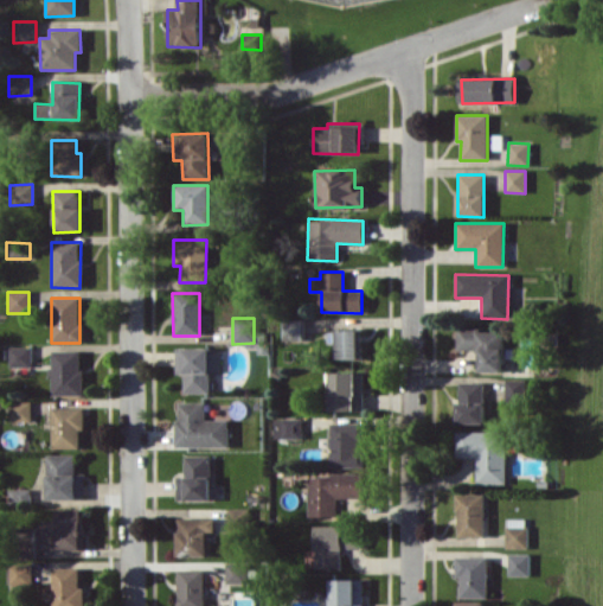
[(302,320),(282,320),(281,340),(301,342),(302,320)]
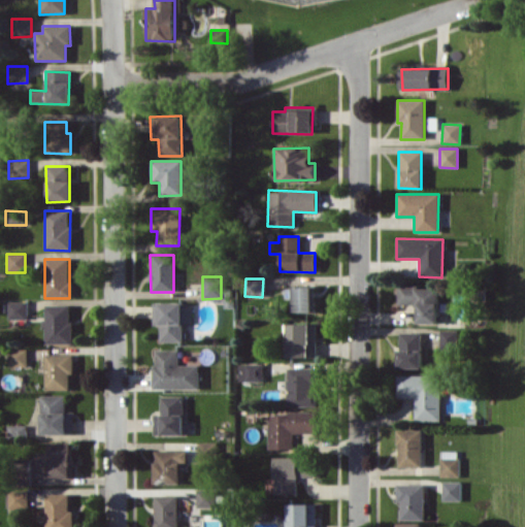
[(313,313),(313,288),(293,287),(293,313),(313,313)]
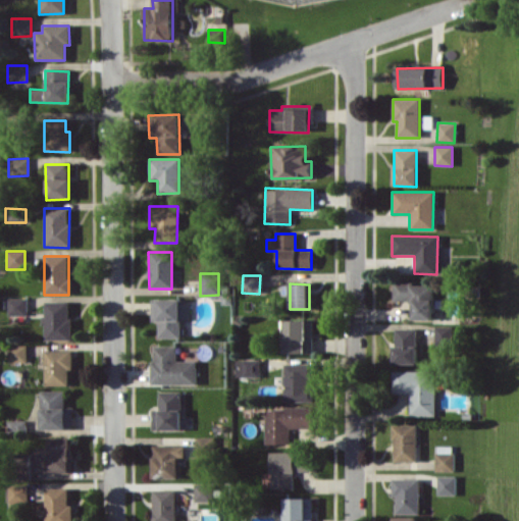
[(392,283),(392,301),(410,302),(410,320),(432,320),(432,284),(392,283)]
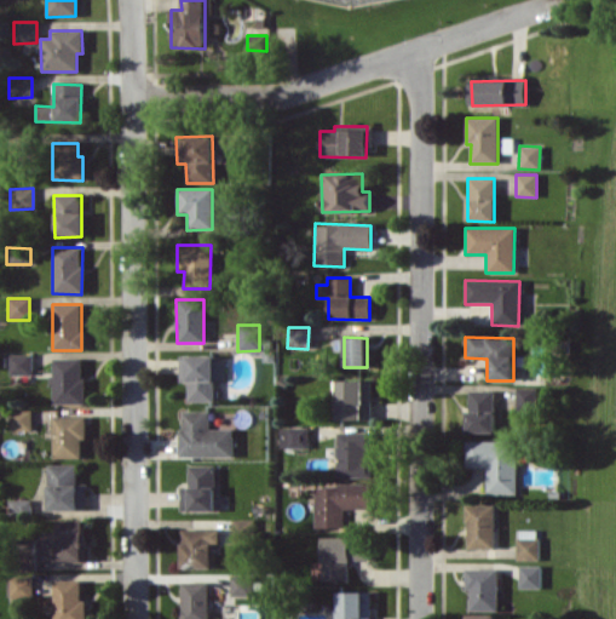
[(7,355),(7,374),(30,376),(30,355),(7,355)]
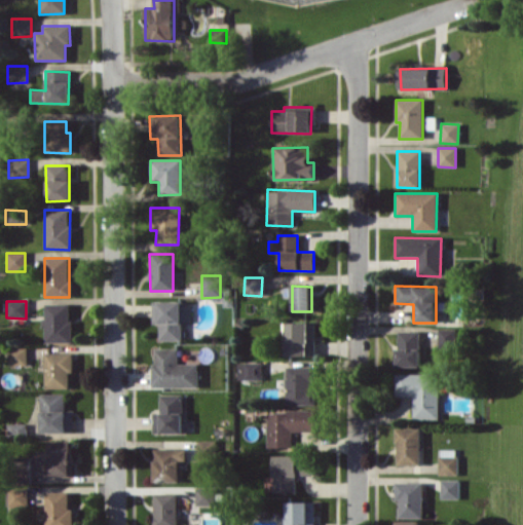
[(158,341),(181,341),(182,323),(189,323),(189,302),(151,302),(151,325),(158,325),(158,341)]
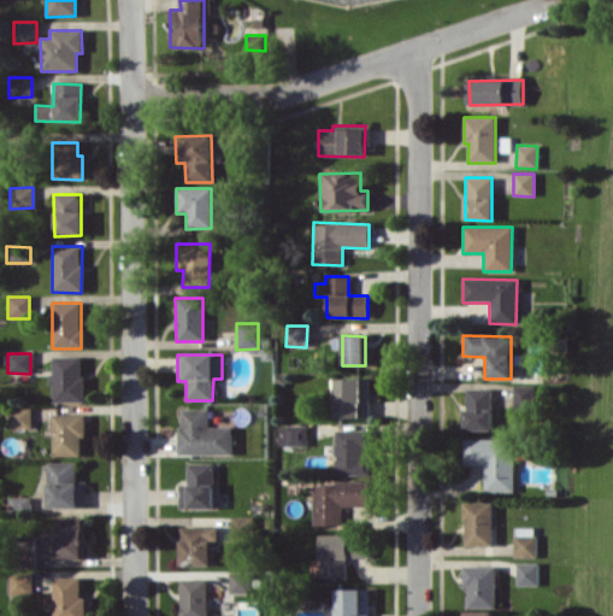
[(82,357),(51,357),(52,403),(82,403),(82,357)]
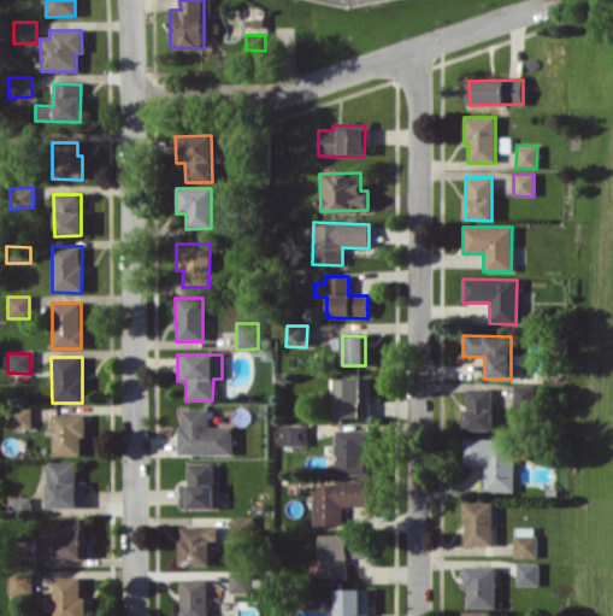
[(335,418),(369,418),(367,379),(334,380),(335,418)]
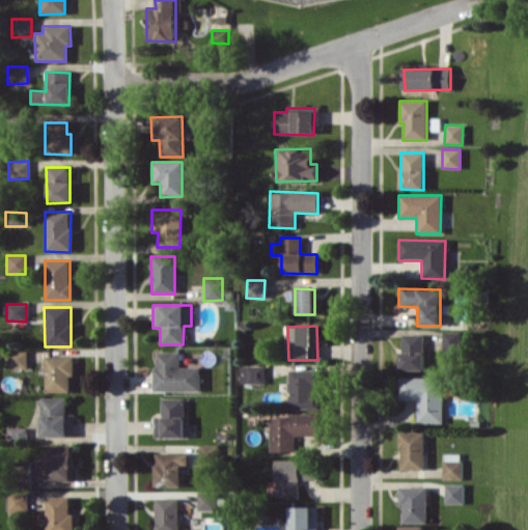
[(422,335),(399,335),(399,370),(422,371),(422,335)]
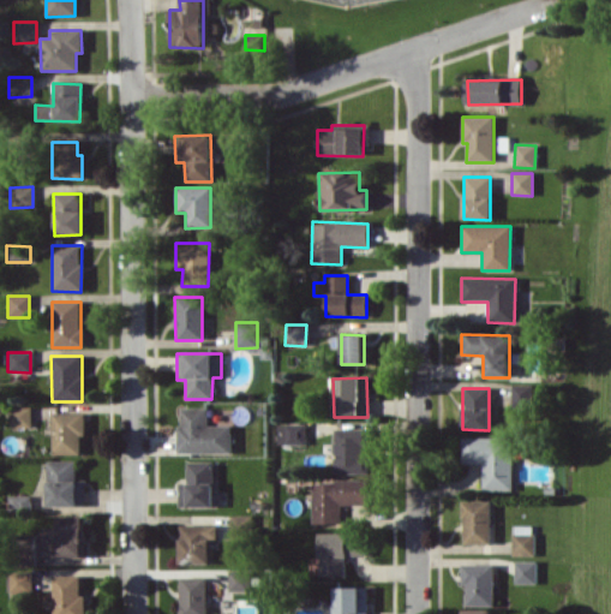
[(29,427),(29,407),(7,407),(9,428),(29,427)]
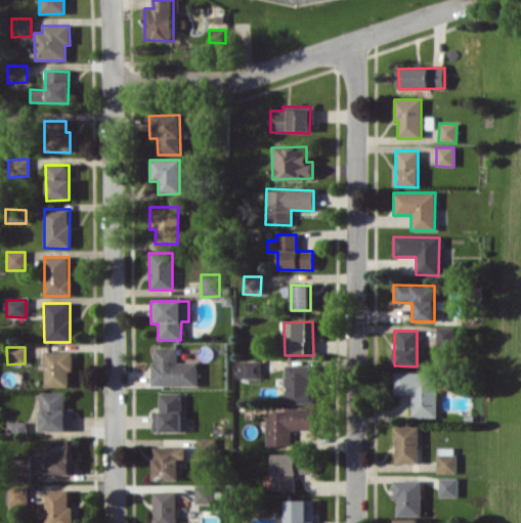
[(152,387),(197,386),(197,362),(177,363),(176,348),(152,348),(152,387)]
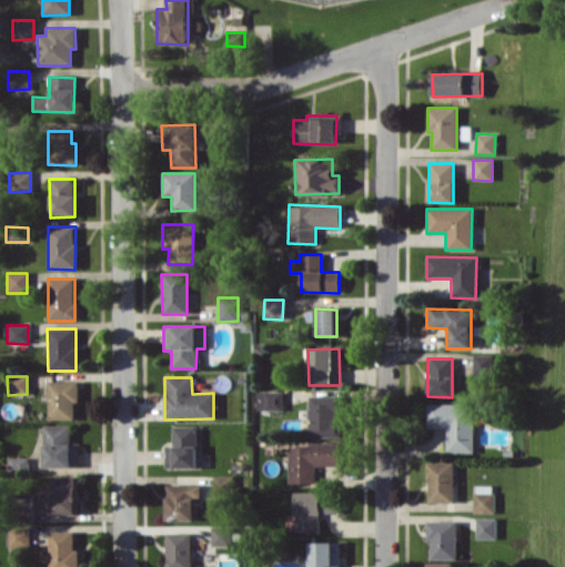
[(48,419),(72,419),(72,403),(77,403),(77,382),(47,382),(48,419)]
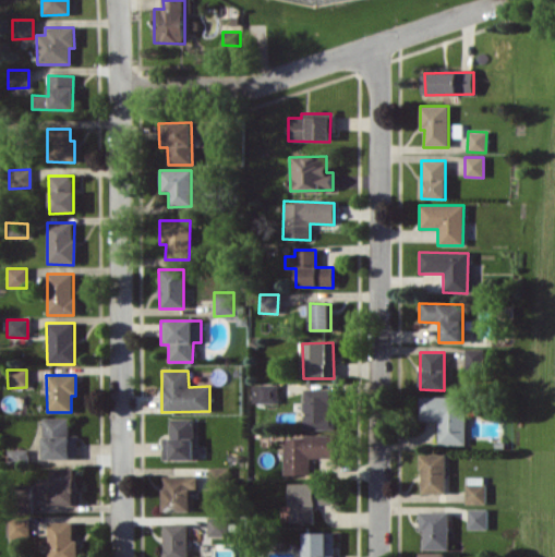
[(251,403),(277,403),(276,385),(251,385),(251,403)]
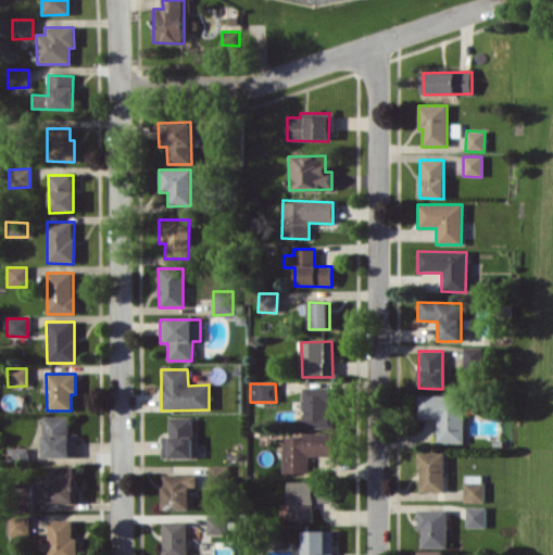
[(332,389),(301,389),(301,429),(331,429),(332,413),(327,413),(327,403),(332,403),(332,389)]
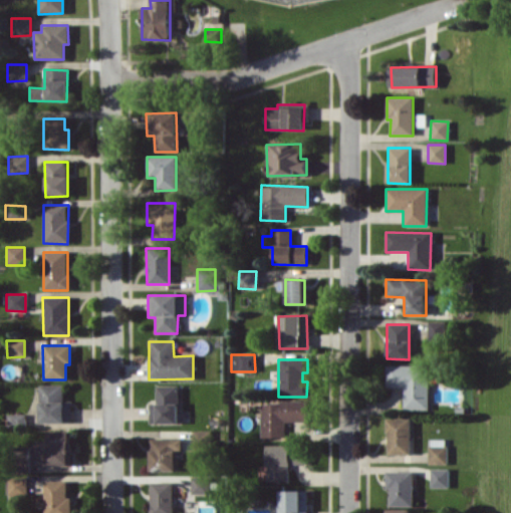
[(428,410),(428,365),(386,365),(386,388),(403,388),(403,410),(428,410)]
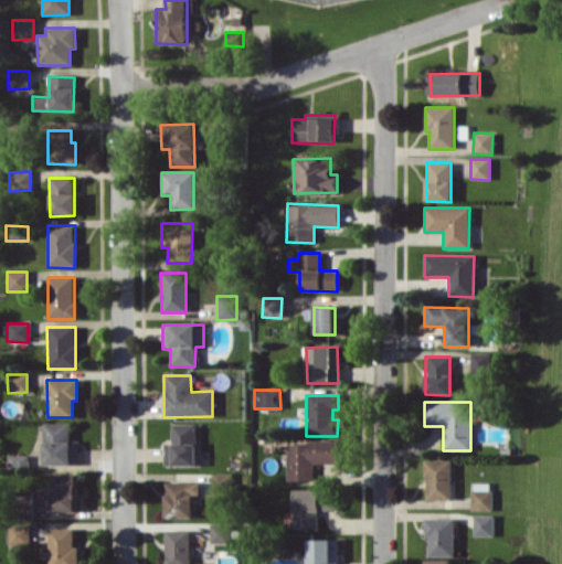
[(43,466),(77,465),(76,440),(69,440),(69,423),(42,424),(43,466)]
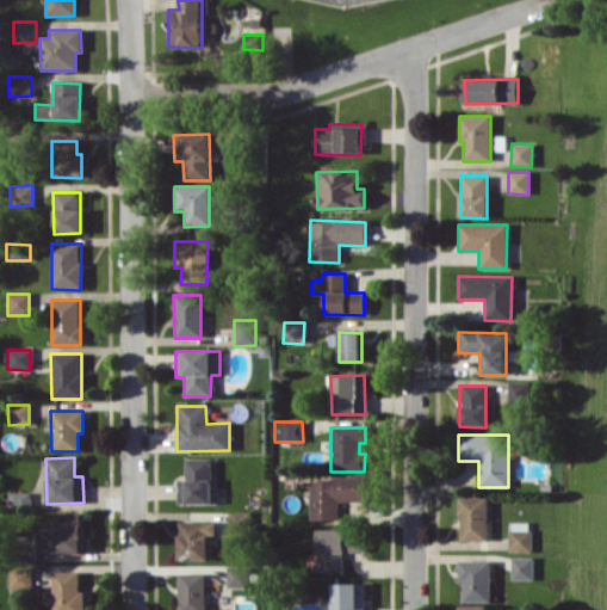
[(175,504),(210,505),(211,460),(185,458),(185,480),(177,480),(175,504)]
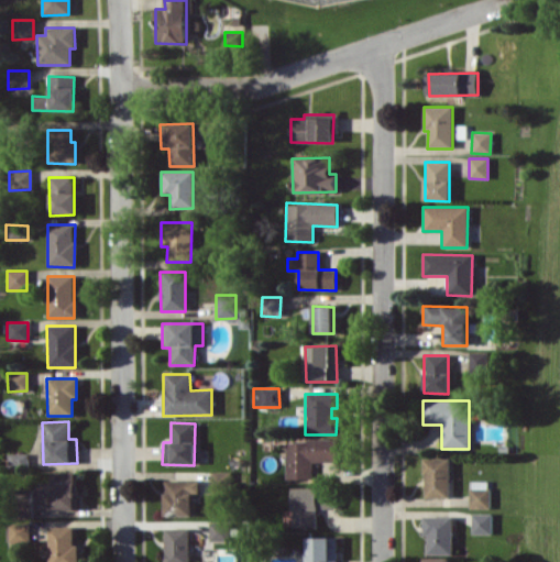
[(285,480),(311,480),(311,462),(336,463),(336,441),(285,441),(285,480)]
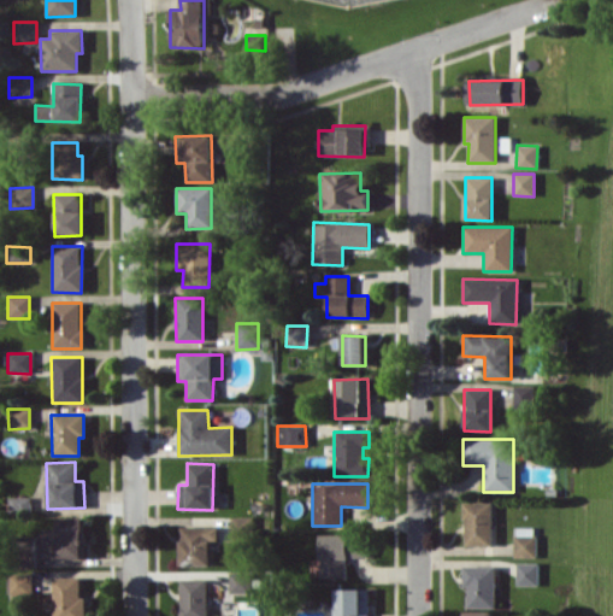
[(29,512),(28,497),(7,498),(7,514),(29,512)]
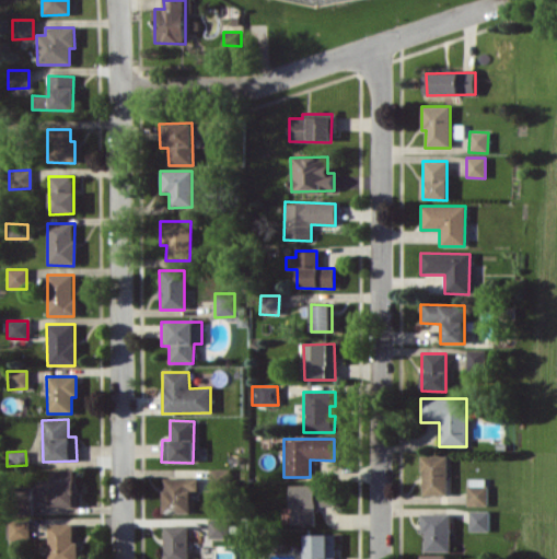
[(447,496),(447,456),(421,456),(421,496),(447,496)]
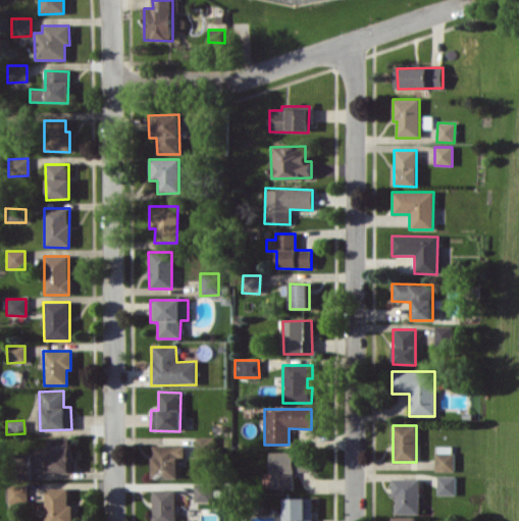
[(69,437),(48,438),(48,472),(70,472),(69,437)]
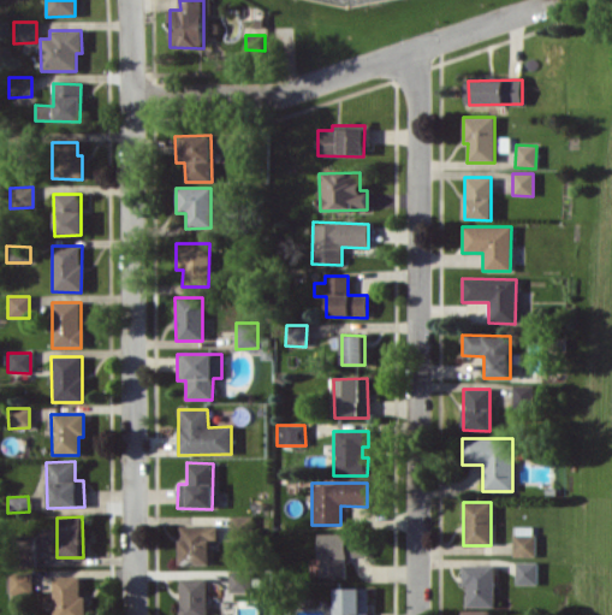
[(178,565),(208,566),(208,540),(217,540),(217,526),(178,526),(178,565)]
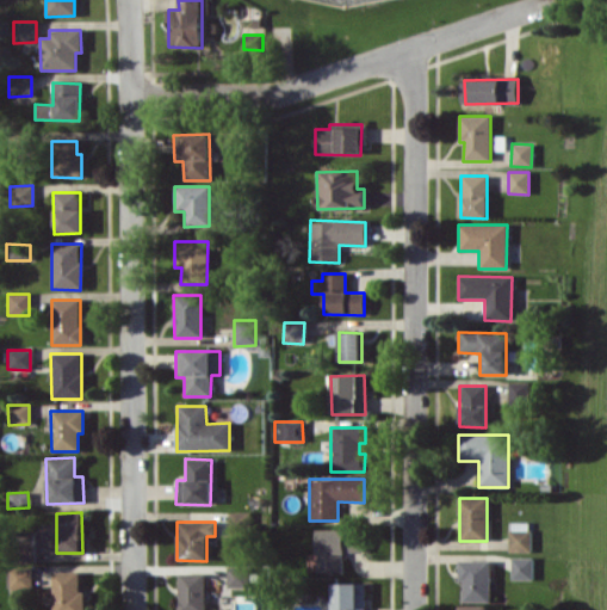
[(528,552),(528,523),(508,523),(508,552),(528,552)]
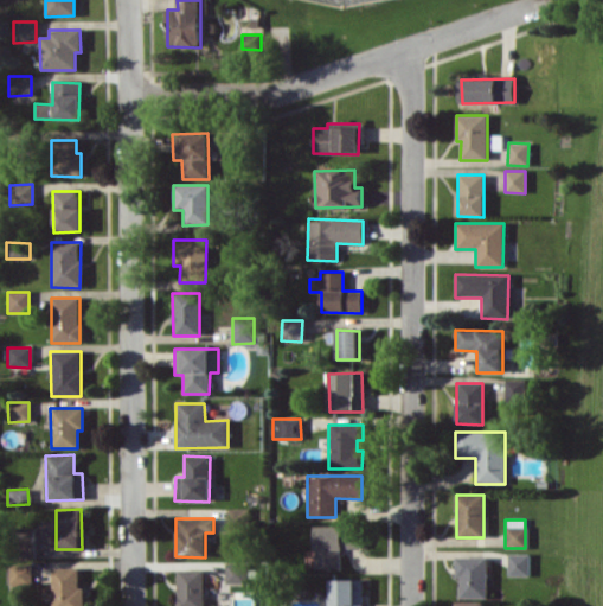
[(313,568),(339,568),(339,548),(360,549),(361,527),(314,527),(313,568)]
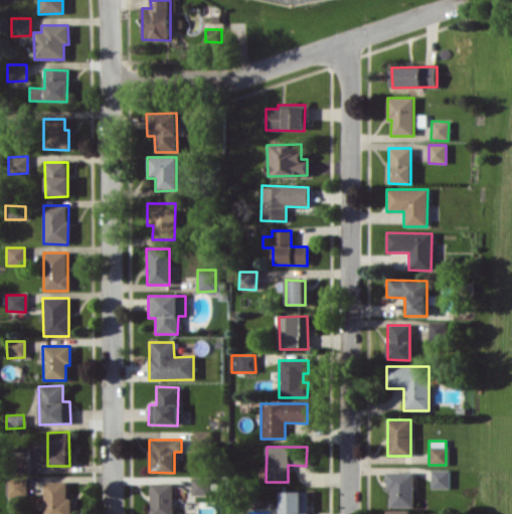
[(448,470),(430,470),(430,489),(448,489),(448,470)]
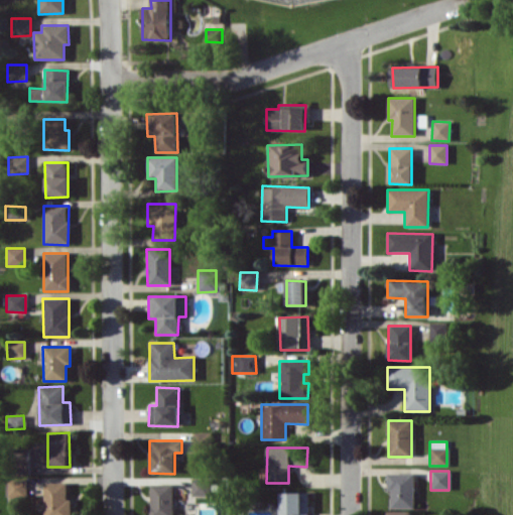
[(413,474),(387,474),(387,491),(390,491),(390,508),(413,509),(413,474)]
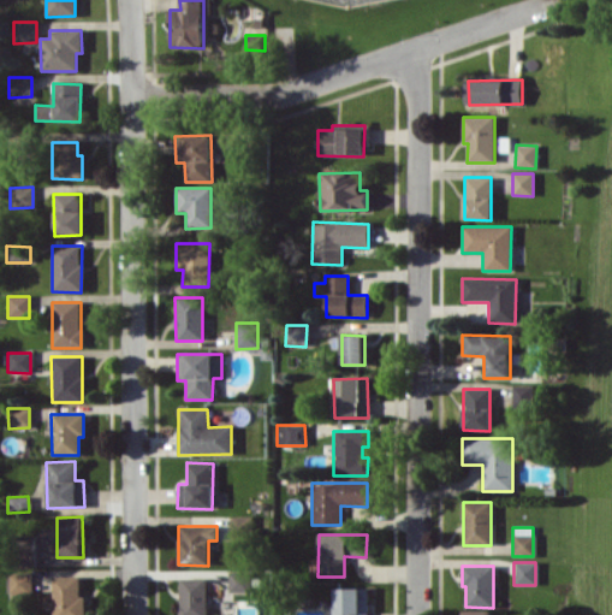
[(227,593),(250,592),(249,572),(227,572),(227,593)]
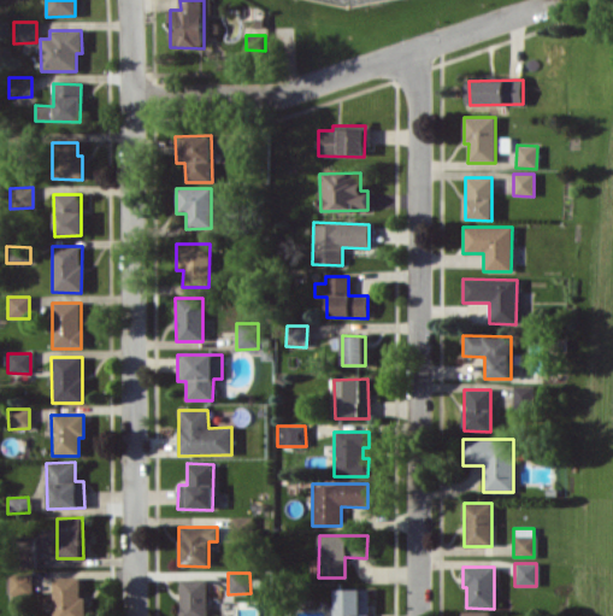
[(31,594),(30,574),(9,575),(9,596),(31,594)]
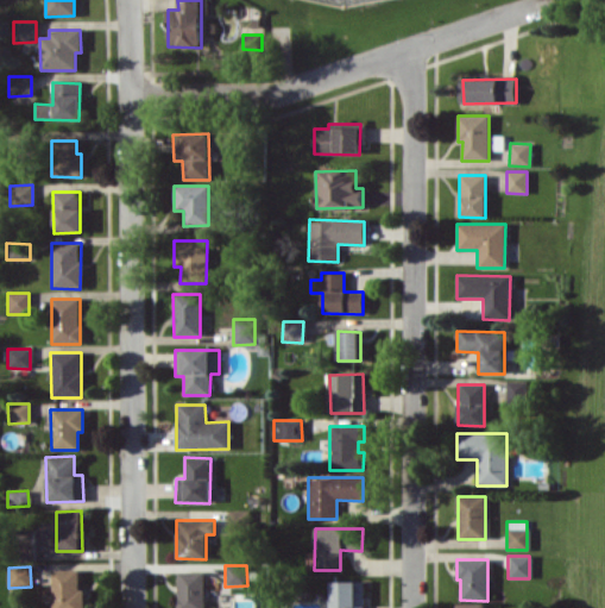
[(77,571),(51,571),(51,607),(82,607),(82,590),(77,590),(77,571)]
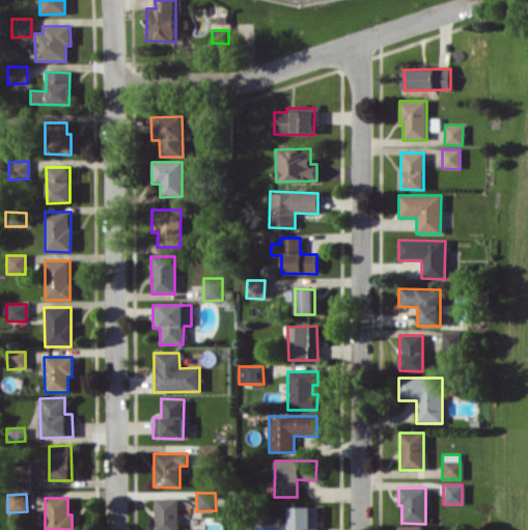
[(177,529),(177,499),(154,499),(154,529),(177,529)]
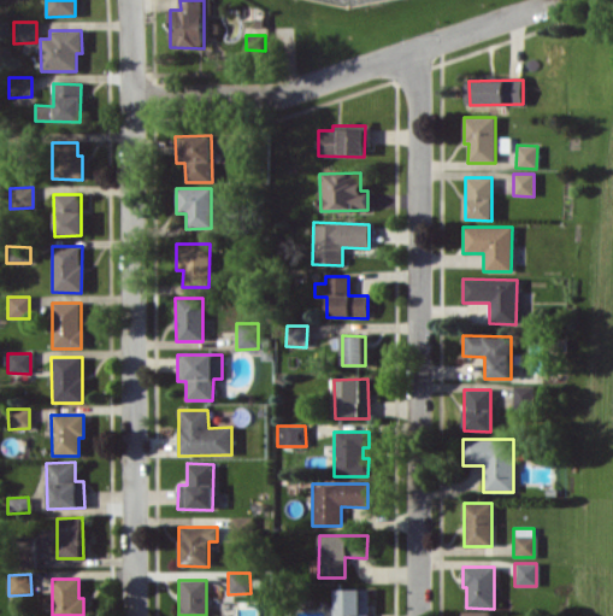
[(366,615),(367,590),(336,590),(335,615),(366,615)]
